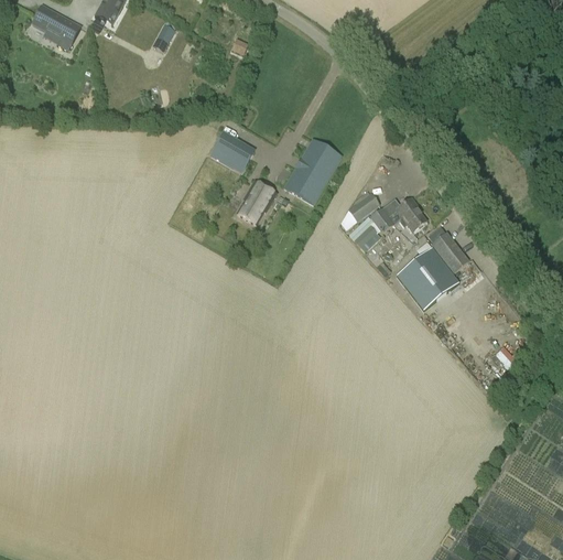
[(103,0),(95,14),(106,21),(111,11),(118,14),(126,0),(103,0)]
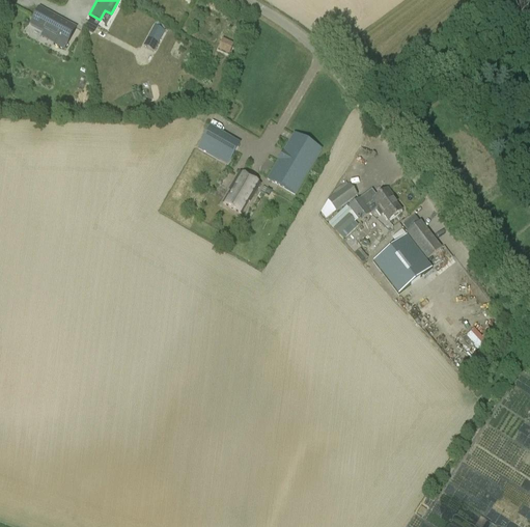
[(77,25),(66,19),(40,5),(31,22),(44,28),(57,35),(54,40),(65,47),(73,31),(77,25)]
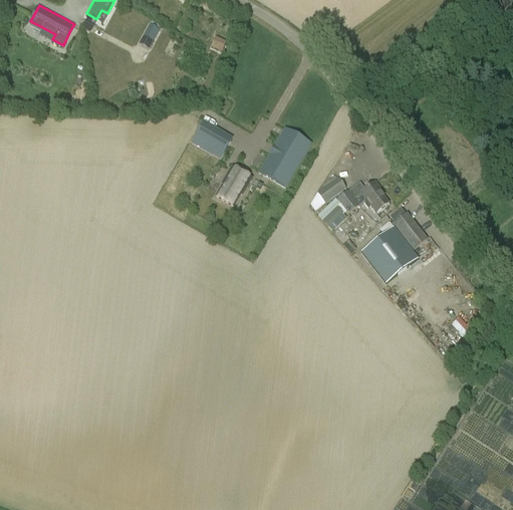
[(151,22),(144,34),(154,39),(160,27),(151,22)]
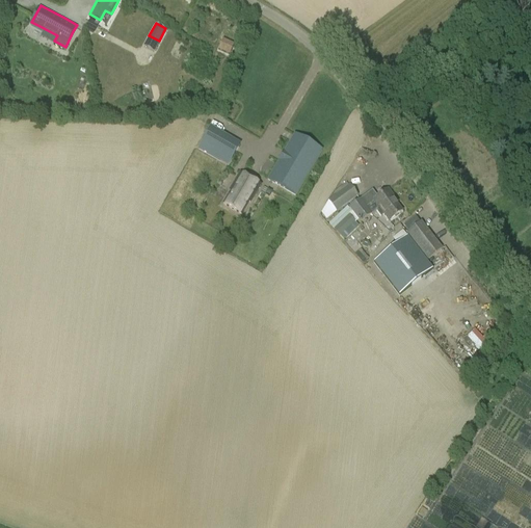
[(211,124),(200,144),(229,161),(241,140),(211,124)]
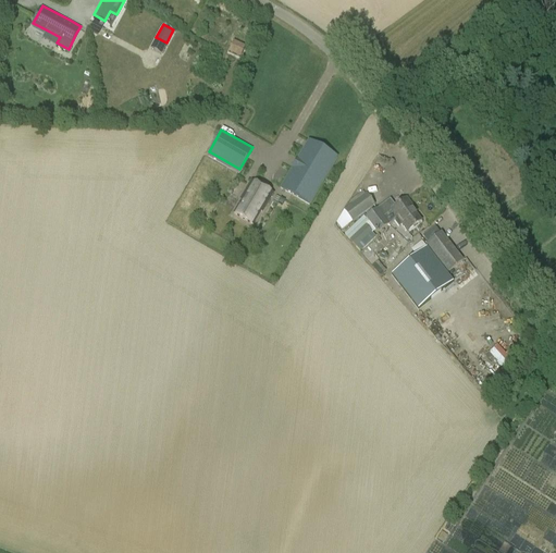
[(282,184),(310,200),(338,154),(309,136),(282,184)]
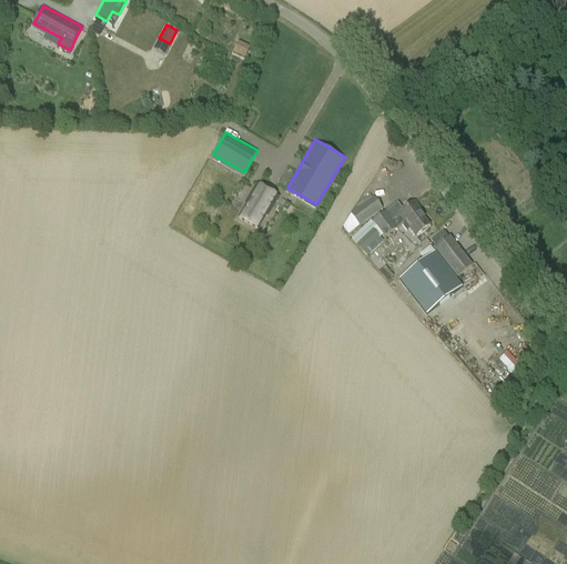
[(257,180),(245,200),(247,201),(240,215),(259,225),(266,212),(269,213),(280,193),(257,180)]
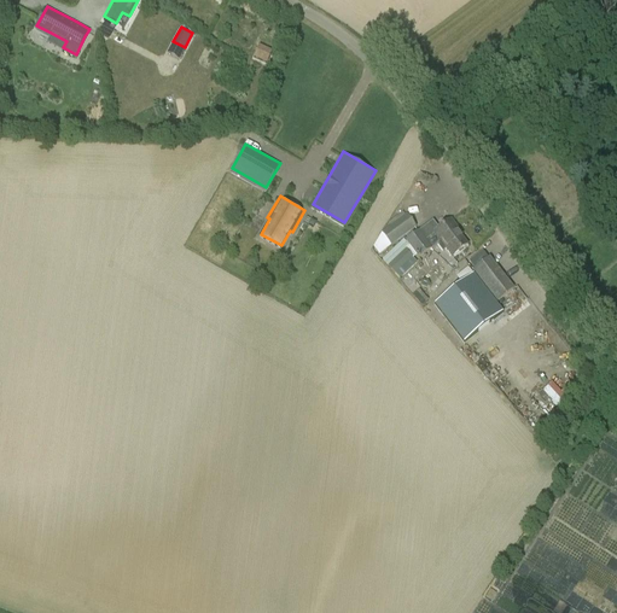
[(407,211),(383,231),(393,243),(415,225),(407,211)]
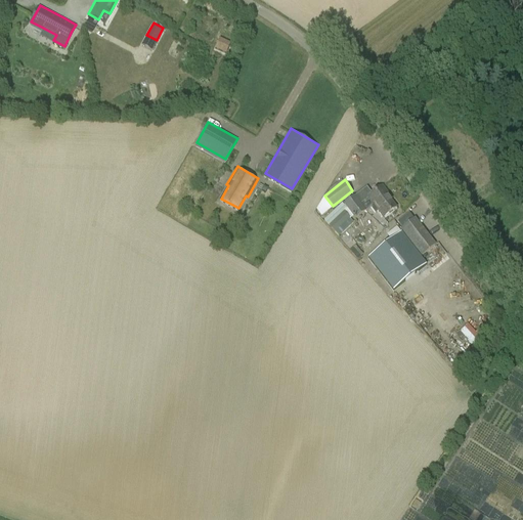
[(368,184),(346,202),(356,215),(372,204),(376,210),(379,208),(384,214),(397,204),(388,191),(389,190),(384,183),(373,191),(368,184)]
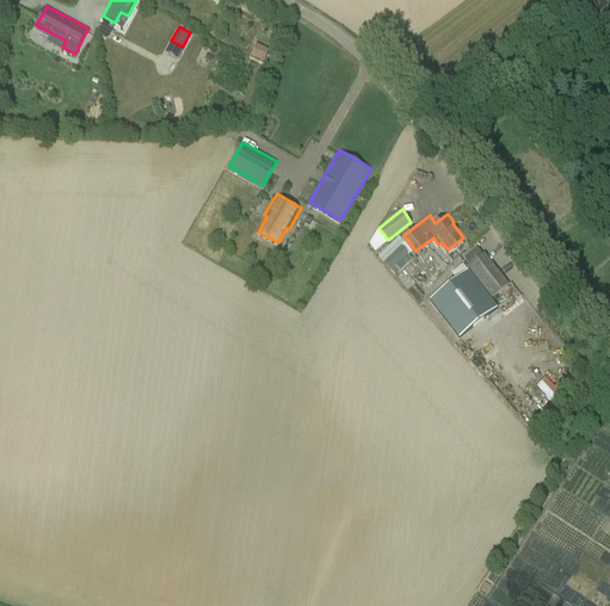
[(388,240),(379,228),(370,240),(376,248),(388,240)]
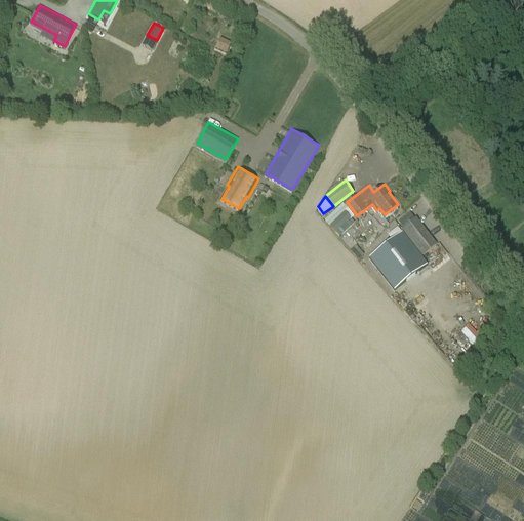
[(346,208),(330,223),(336,230),(352,214),(346,208)]
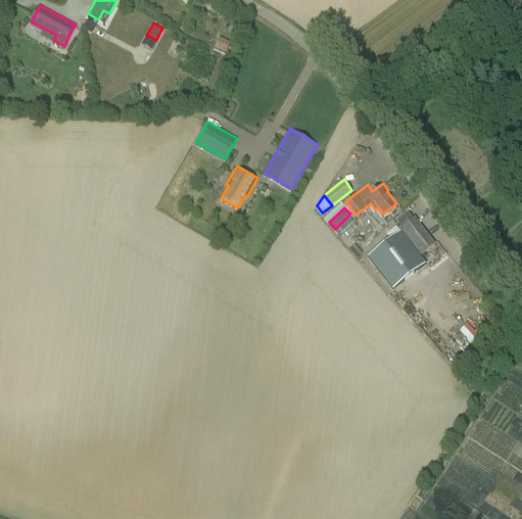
[(400,226),(421,252),(422,252),(432,266),(445,255),(434,242),(435,241),(415,215),(400,226)]
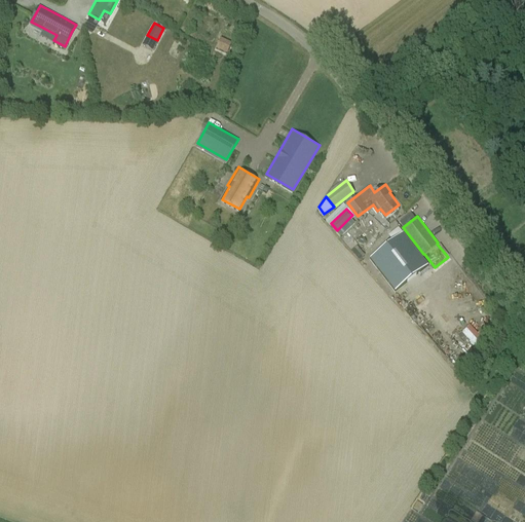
[(426,261),(402,228),(369,253),(395,286),(426,261)]
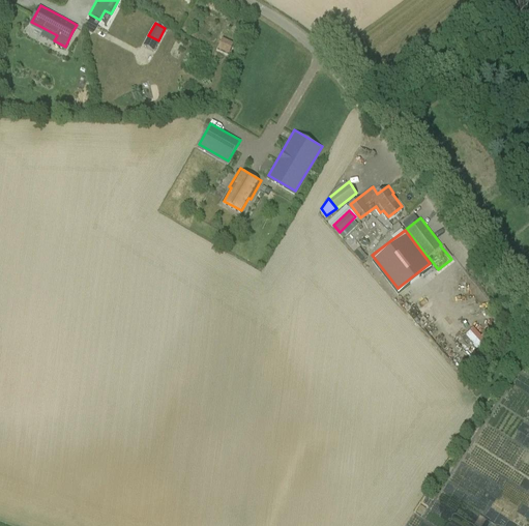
[(479,318),(470,325),(477,334),(487,327),(479,318)]
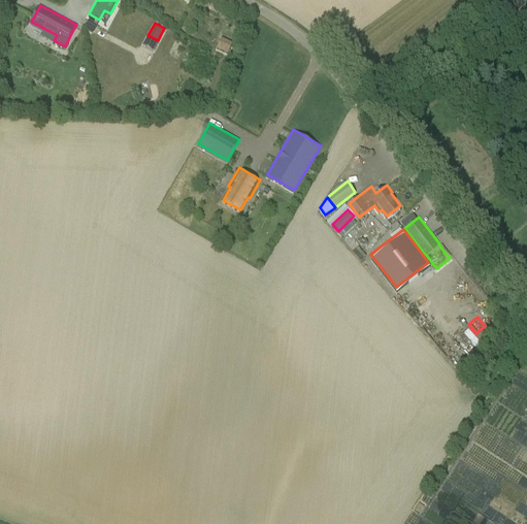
[(469,326),(465,328),(470,337),(475,335),(469,326)]
